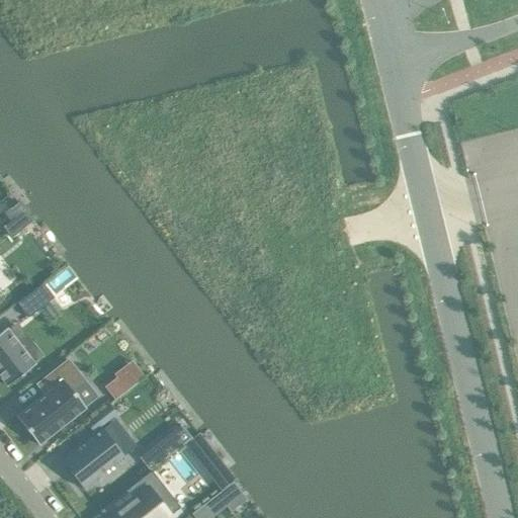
[(42,283),(16,303),(28,318),(54,297),(42,283)]
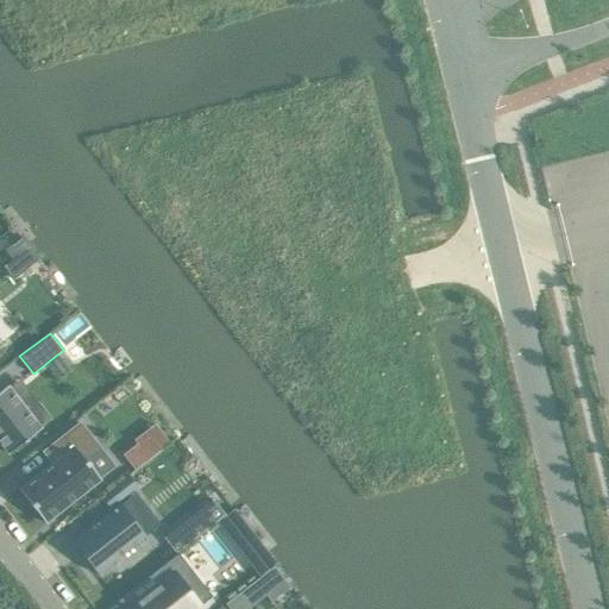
[(7,385),(0,390),(0,443),(8,453),(14,450),(16,452),(27,443),(26,440),(41,428),(39,427),(50,418),(19,380),(8,388),(7,385)]
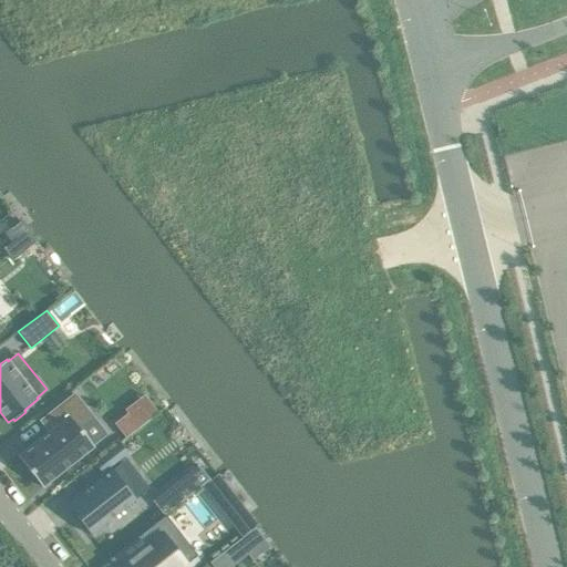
[(48,432),(17,455),(42,487),(93,447),(78,426),(91,416),(73,394),(39,421),(48,432)]
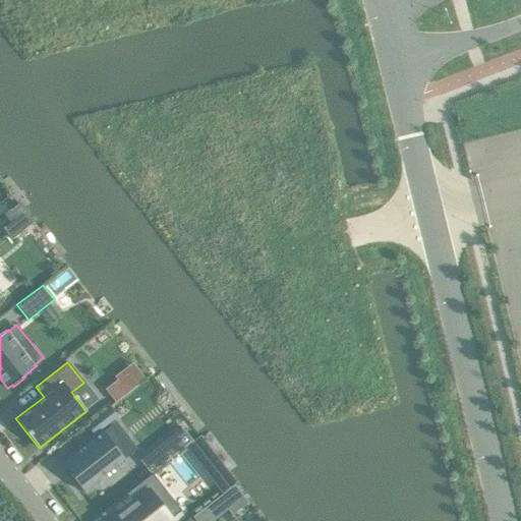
[(109,386),(106,389),(106,391),(108,393),(109,394),(110,396),(111,396),(112,399),(114,401),(116,400),(118,399),(119,398),(120,397),(121,397),(123,396),(123,395),(124,395),(124,394),(125,394),(127,393),(130,390),(131,390),(131,389),(132,388),(133,388),(137,384),(138,383),(139,382),(141,381),(142,381),(143,379),(143,378),(142,377),(141,375),(141,374),(140,373),(139,372),(138,371),(136,368),(135,367),(135,366),(134,365),(132,363),(130,363),(129,363),(128,365),(127,365),(126,366),(125,367),(124,368),(123,368),(122,369),(121,370),(119,372),(118,372),(117,373),(116,374),(114,375),(115,380),(114,381),(113,382),(113,383),(112,384),(110,384),(110,385),(109,386)]
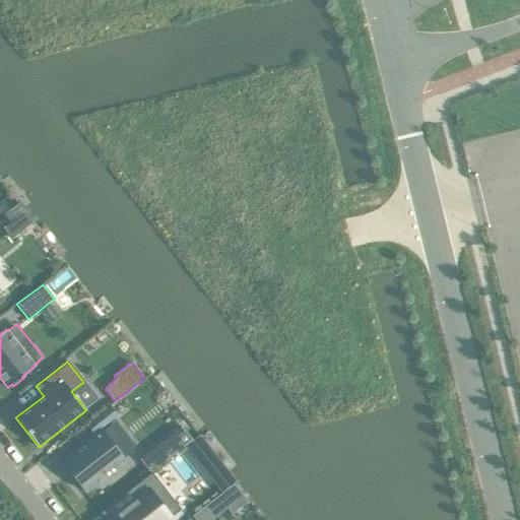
[(110,406),(85,424),(91,433),(117,414),(110,406)]
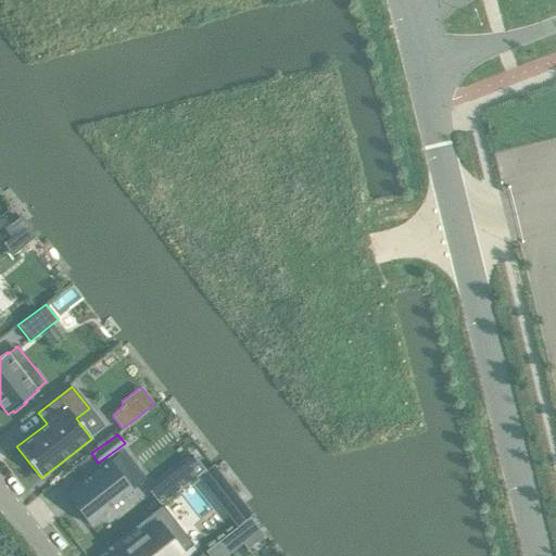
[(109,460),(65,493),(89,523),(131,491),(109,460)]
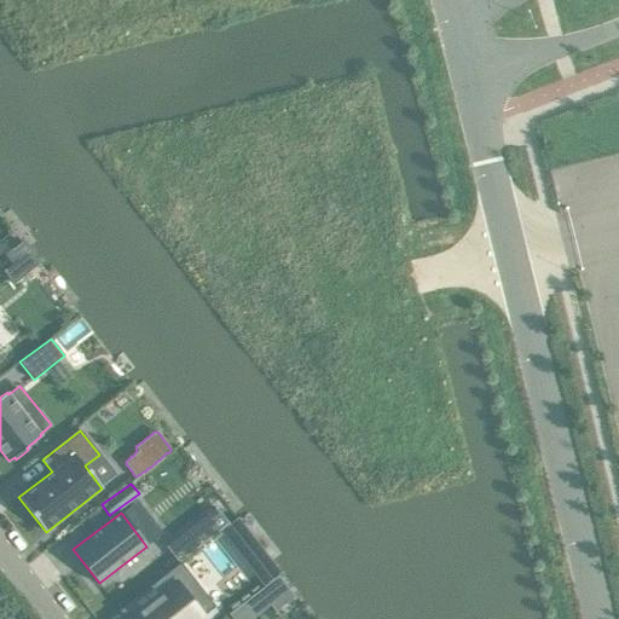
[(237,518),(221,530),(265,585),(281,573),(237,518)]
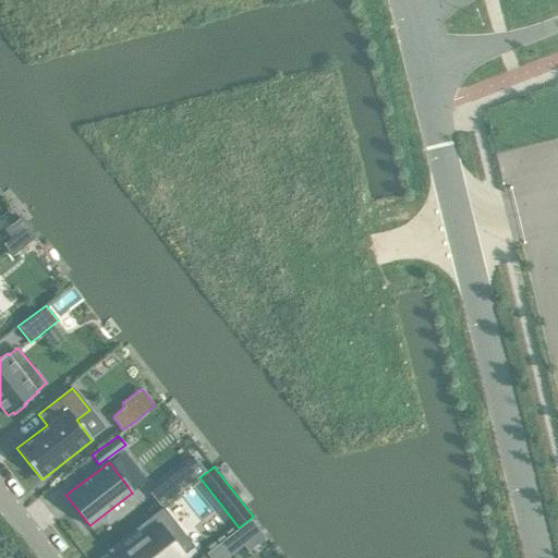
[(147,534),(116,557),(183,557),(196,548),(162,505),(138,523),(147,534)]
